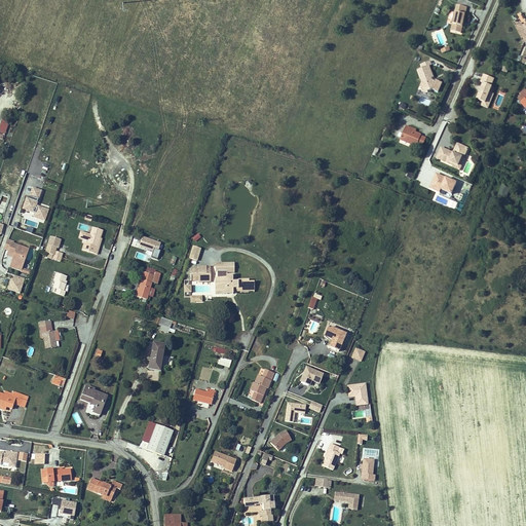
[(457,5),(451,31),(460,33),(462,25),(461,24),(461,23),(463,23),(466,7),(457,5)]
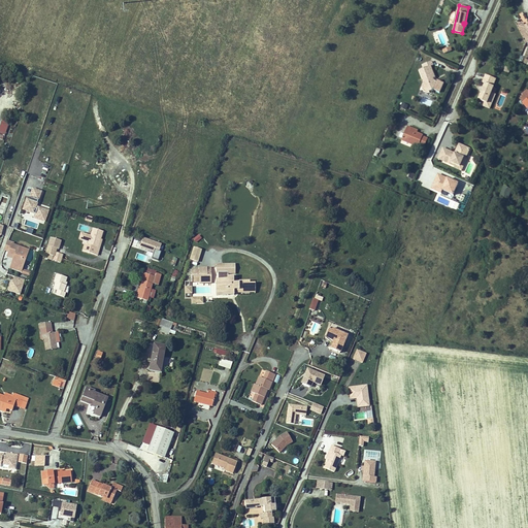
[(524,25),(519,27),(526,42),(527,41),(527,26),(526,28),(524,25)]
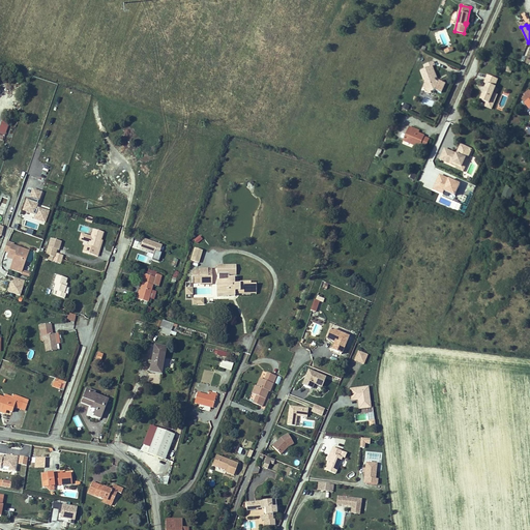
[(425,88),(433,91),(434,92),(435,91),(439,82),(436,80),(435,78),(437,77),(433,66),(435,65),(433,61),(424,64),(427,68),(421,70),(425,82),(423,87),(425,88)]
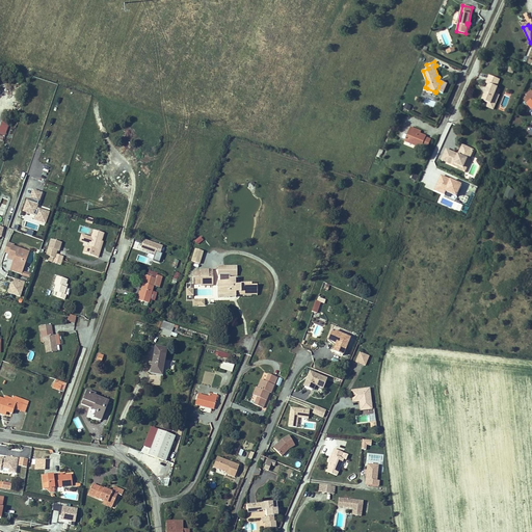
[(485,83),(488,84),(485,90),(486,90),(485,94),(484,94),(481,100),(487,103),(486,105),(489,107),(496,94),(498,87),(496,86),(500,80),(488,75),(485,83)]
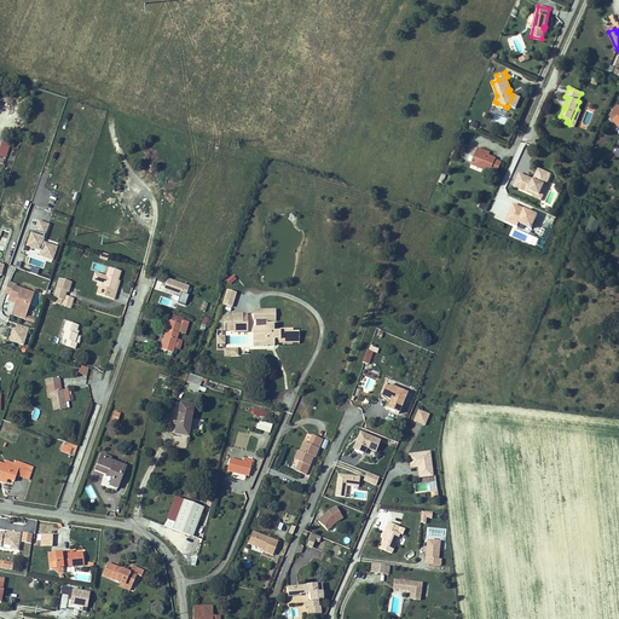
[(577,109),(570,125),(573,126),(579,111),(577,109)]
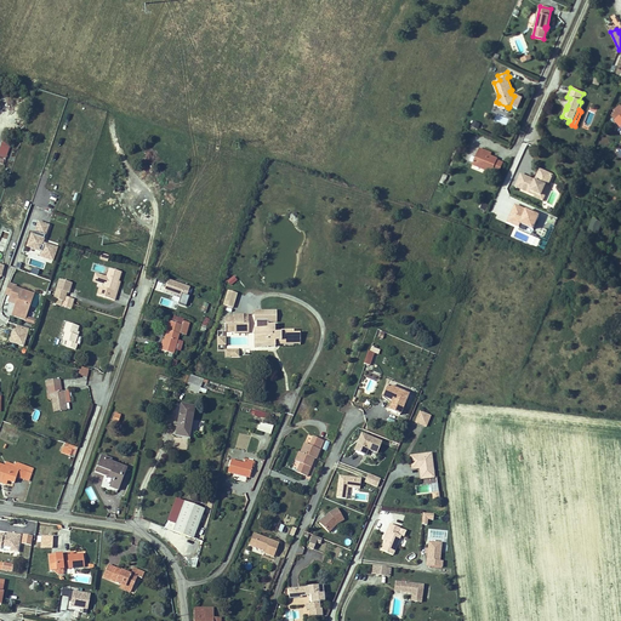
[(3,143),(0,149),(0,163),(4,164),(10,147),(3,143)]
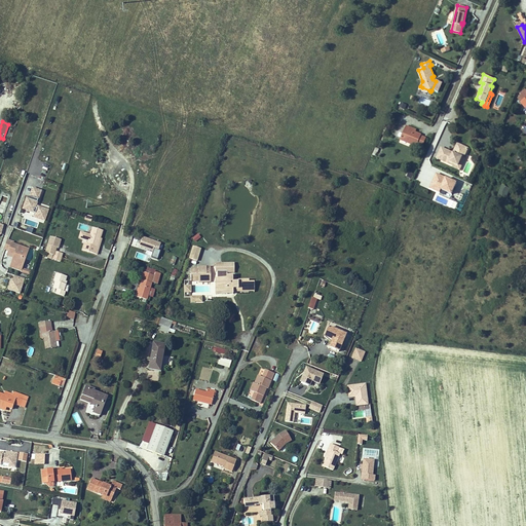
[(415,133),(409,130),(410,127),(406,125),(401,140),(416,146),(421,136),(415,133)]
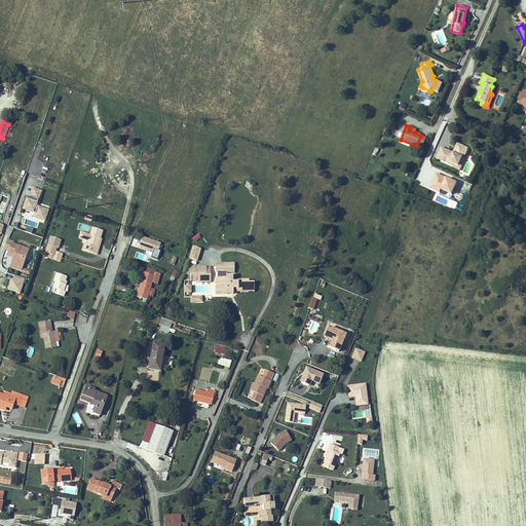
[(454,164),(458,165),(461,158),(463,158),(467,149),(458,145),(456,148),(457,152),(456,154),(452,153),(451,156),(440,152),(437,159),(453,165),(454,164)]
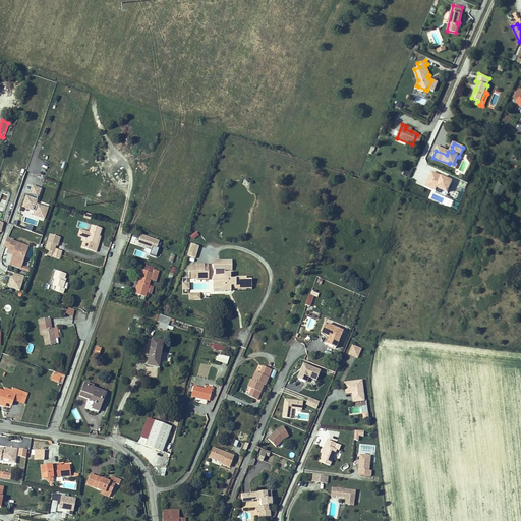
[(448,166),(455,169),(460,158),(459,157),(457,157),(454,164),(450,163),(449,164),(448,166)]
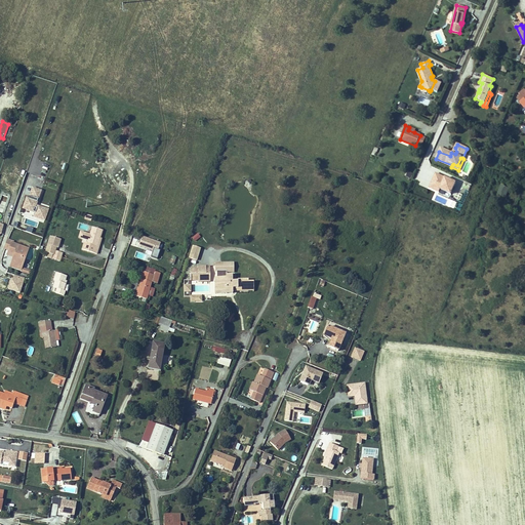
[(449,197),(455,182),(435,172),(428,188),(449,197)]
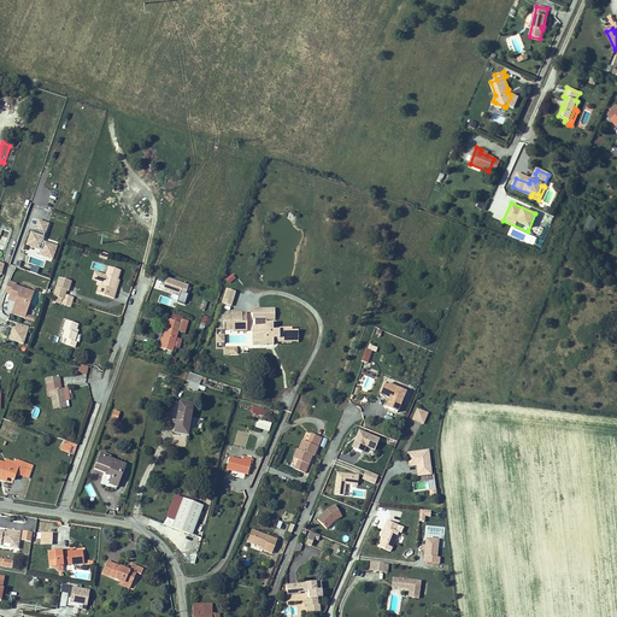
[(594,231),(598,221),(587,217),(583,228),(594,231)]
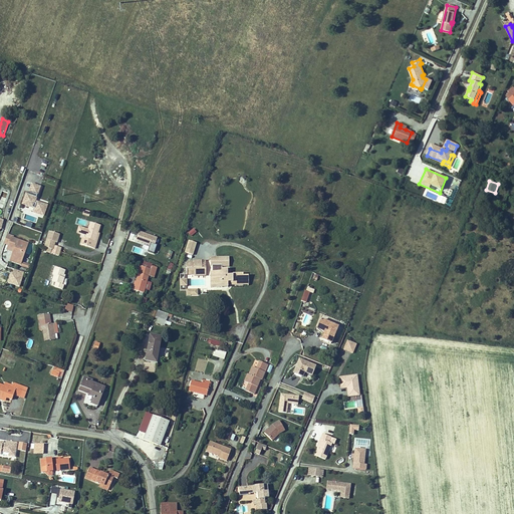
[(39,185),(30,182),(27,193),(25,192),(22,202),(34,206),(32,212),(41,216),(45,204),(34,200),(39,185)]
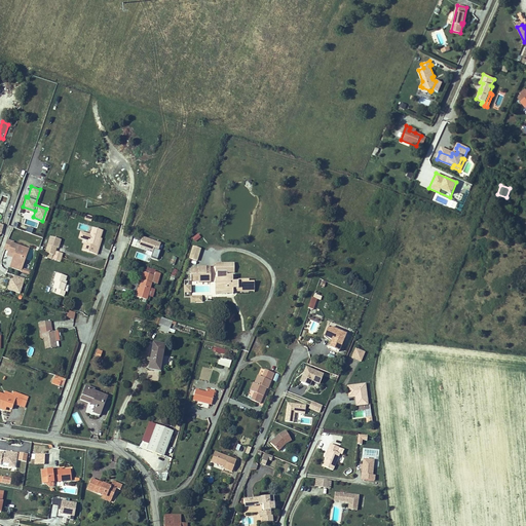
[(104,233),(94,230),(88,247),(89,248),(87,254),(98,258),(100,250),(98,250),(101,241),(104,233)]
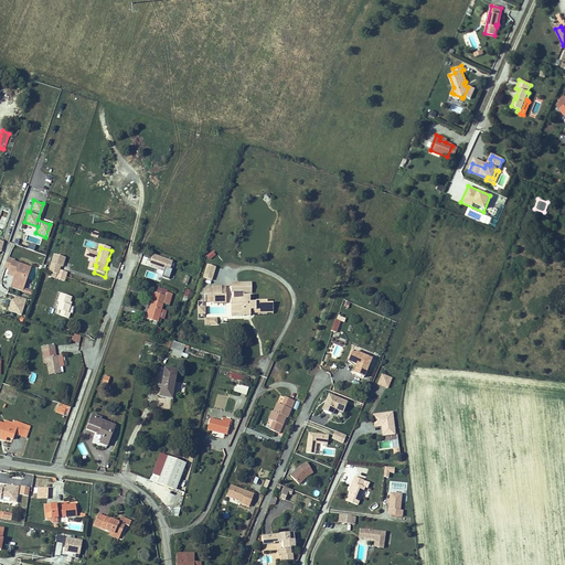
[(210,260),(216,256),(213,251),(206,256),(210,260)]
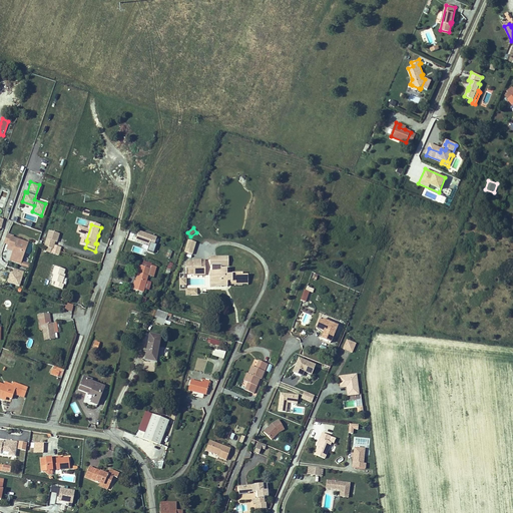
[(60,233),(48,229),(43,245),(60,251),(61,247),(61,246),(54,243),(55,239),(58,240),(60,233)]
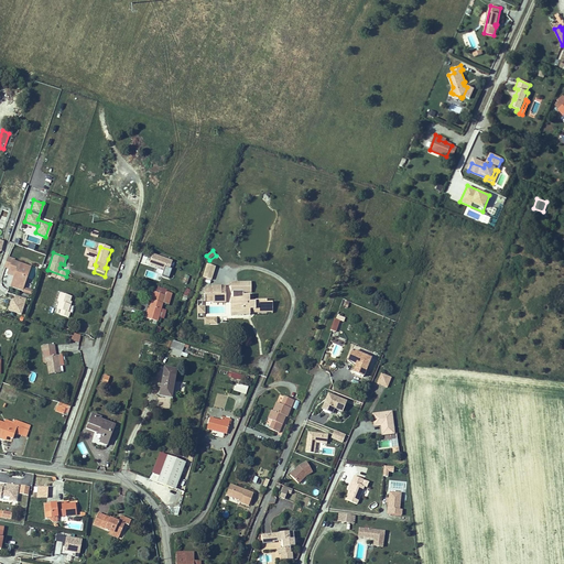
[(173,262),(153,257),(150,267),(165,271),(164,273),(170,274),(173,262)]
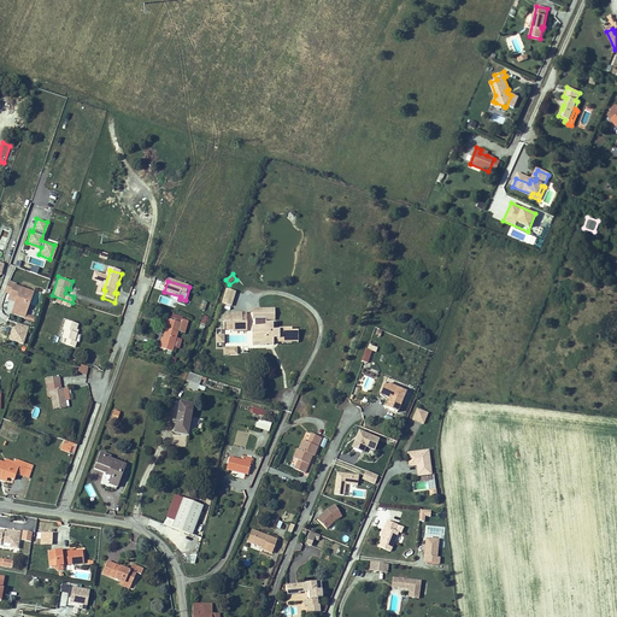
[(16,301),(13,311),(25,315),(34,293),(21,288),(13,286),(10,297),(19,300),(18,301),(16,301)]
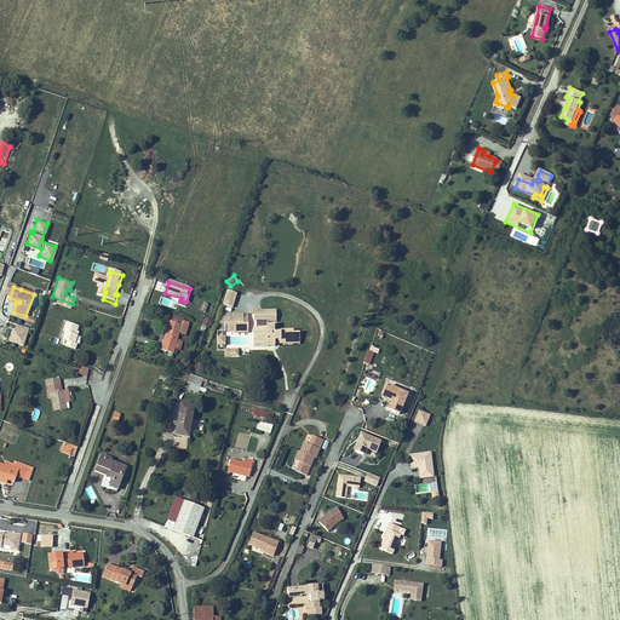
[(236,296),(228,293),(224,306),(231,309),(236,296)]
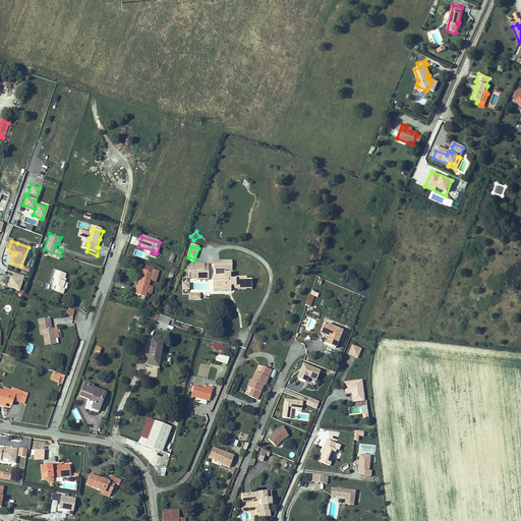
[(214,284),(214,291),(217,291),(217,290),(225,289),(225,290),(227,290),(231,290),(231,288),(231,285),(246,285),(246,279),(246,277),(241,277),(241,279),(230,279),(230,272),(225,273),(225,269),(220,269),(221,275),(219,275),(218,275),(218,284),(214,284)]
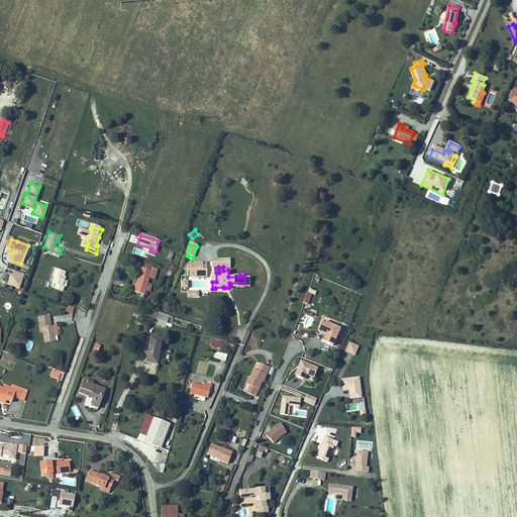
[(137,284),(134,292),(144,294),(145,294),(146,291),(145,291),(149,277),(151,278),(153,269),(151,269),(150,271),(141,268),(137,284)]
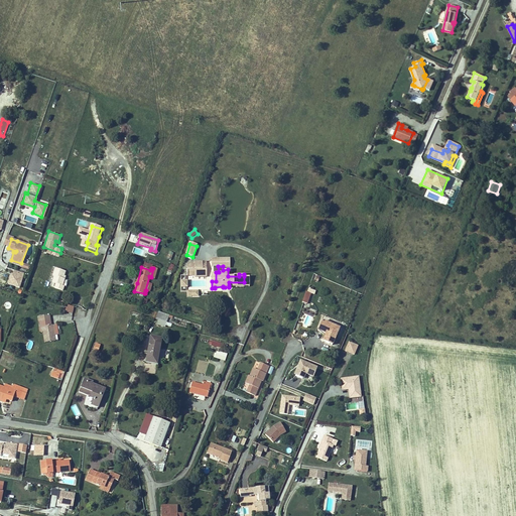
[(207,275),(207,269),(203,269),(203,267),(195,268),(195,270),(195,274),(195,276),(207,275)]
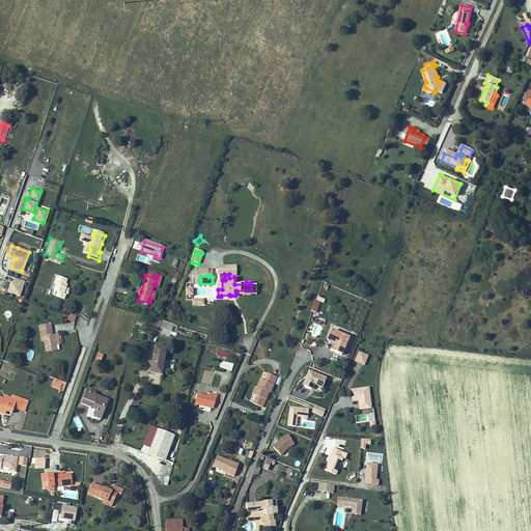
[(57,292),(56,297),(63,299),(65,295),(63,295),(65,287),(64,286),(65,284),(66,279),(56,276),(54,283),(55,284),(53,291),(57,292)]
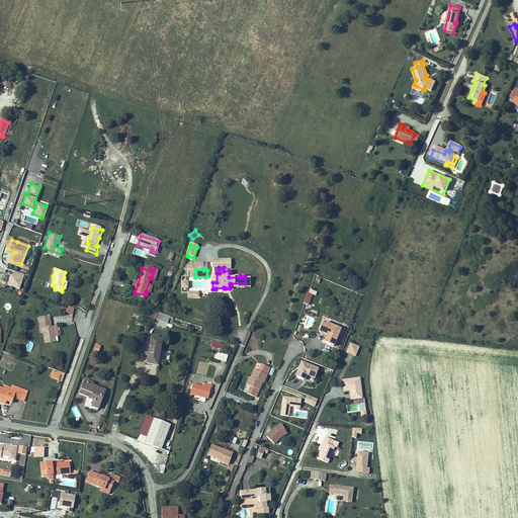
[(12,270),(7,285),(19,289),(24,274),(12,270)]
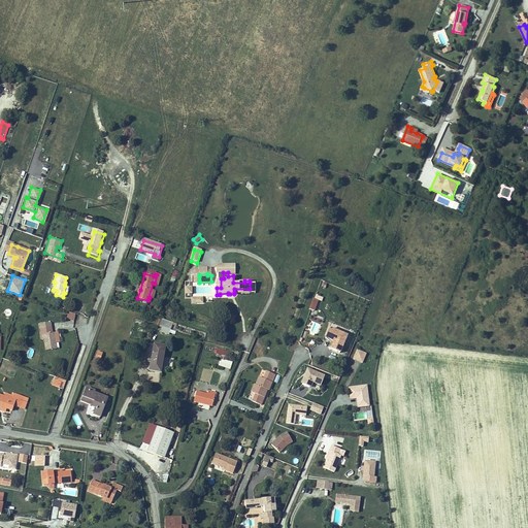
[(234,289),(234,292),(255,291),(255,283),(250,283),(250,289),(234,289)]
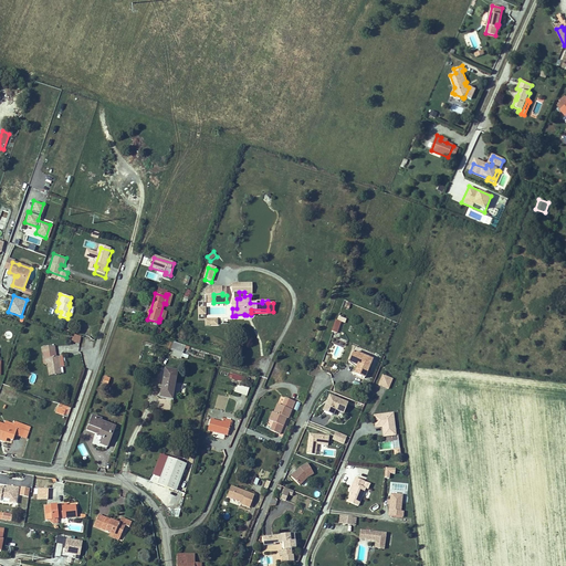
[(341,323),(335,322),(332,333),(336,335),(341,323)]
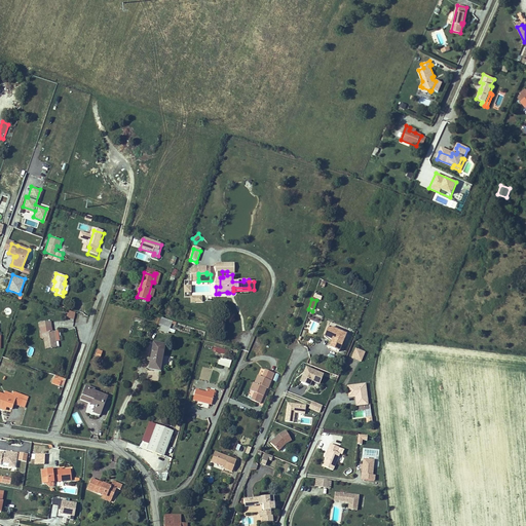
[(66,316),(74,318),(75,312),(68,310),(66,316)]
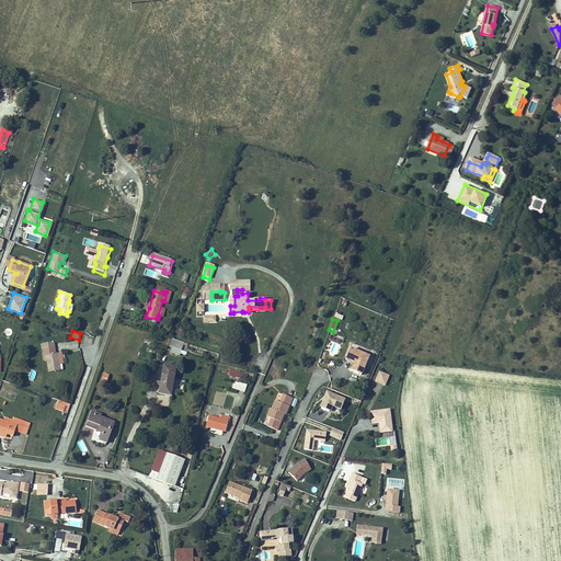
[(330,340),(340,345),(343,340),(332,334),(330,340)]
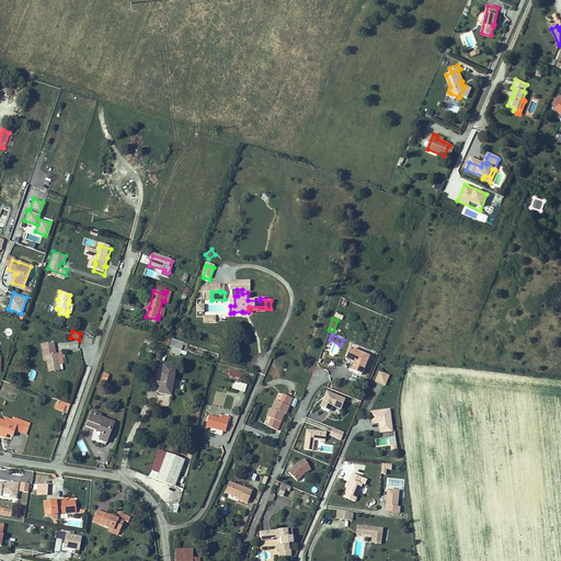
[(181,350),(184,342),(172,339),(169,346),(181,350)]
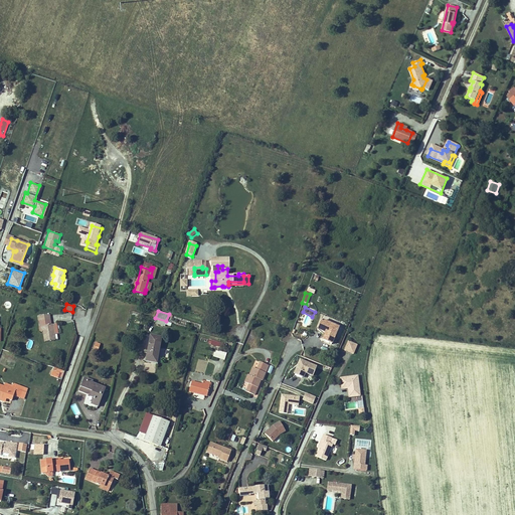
[(52,325),(50,325),(49,315),(38,316),(39,321),(41,321),(41,326),(42,331),(44,342),(54,340),(53,334),(52,325)]
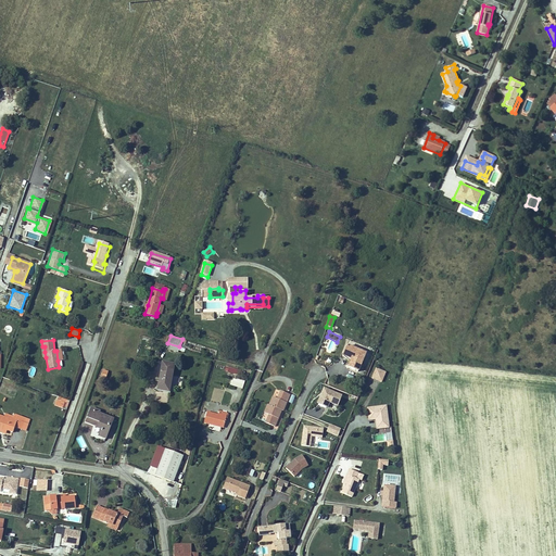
[(344,352),(353,356),(352,358),(349,367),(358,370),(365,353),(346,345),(344,352)]
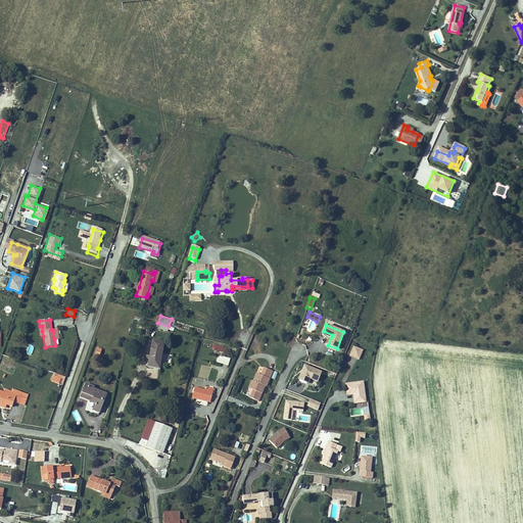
[(148,367),(153,368),(153,366),(158,366),(163,343),(152,341),(148,367)]
